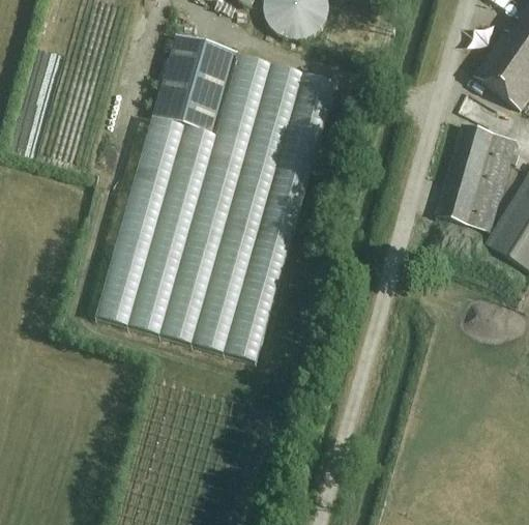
[(262,1),(261,6),(262,11),(263,18),(265,22),(268,27),(272,31),(276,34),(281,36),(286,38),(292,39),(297,39),(302,38),(307,36),(313,34),(317,31),(320,27),(323,22),(325,17),(327,11),(327,6),(327,1),(327,0),(262,0),(262,1)]
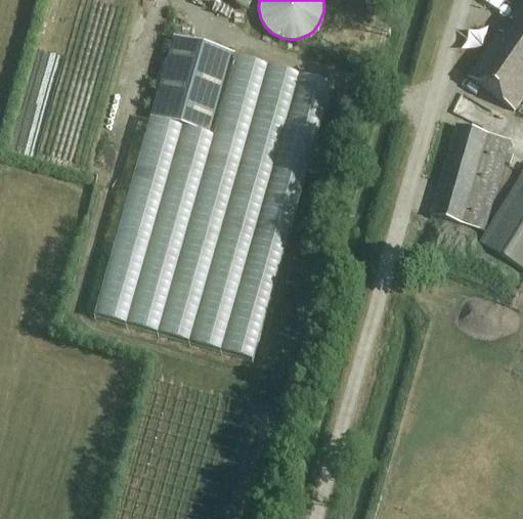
[(519,0),(468,75),(514,107),(522,93),(522,0),(519,0)]
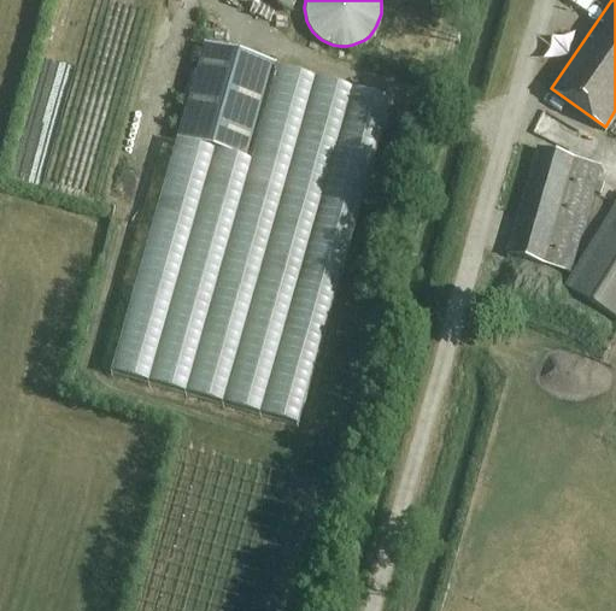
[(247,156),(274,59),(201,40),(175,136),(247,156)]
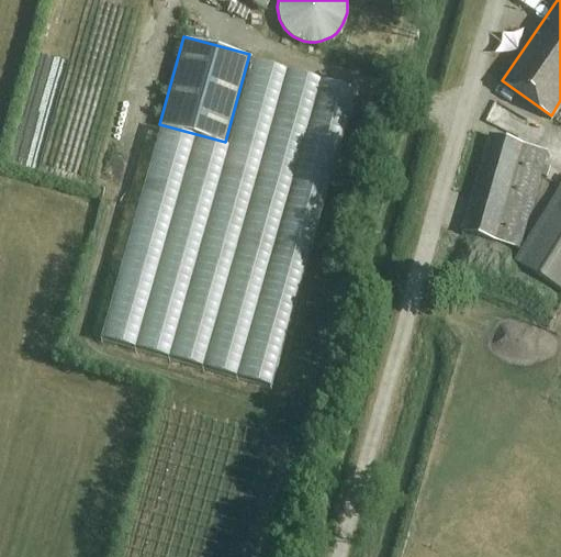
[(354,84),(249,54),(225,142),(159,124),(102,333),(272,380),(354,84)]
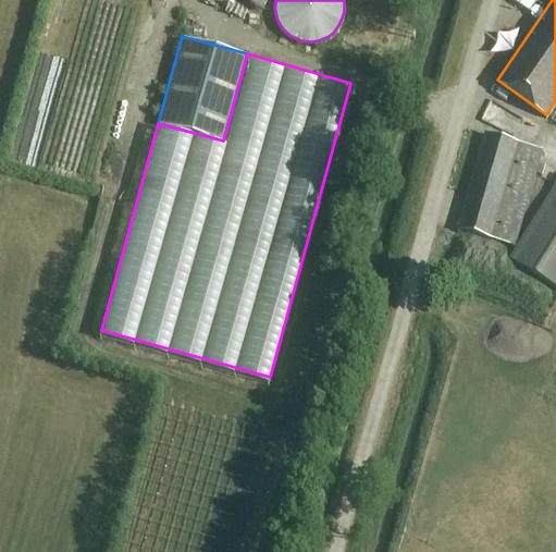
[(456,227),(513,243),(541,147),(484,131),(456,227)]
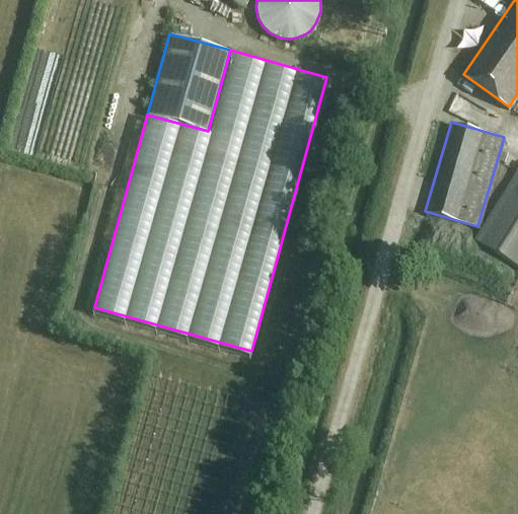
[(517,163),(479,227),(472,239),(517,267),(517,163)]
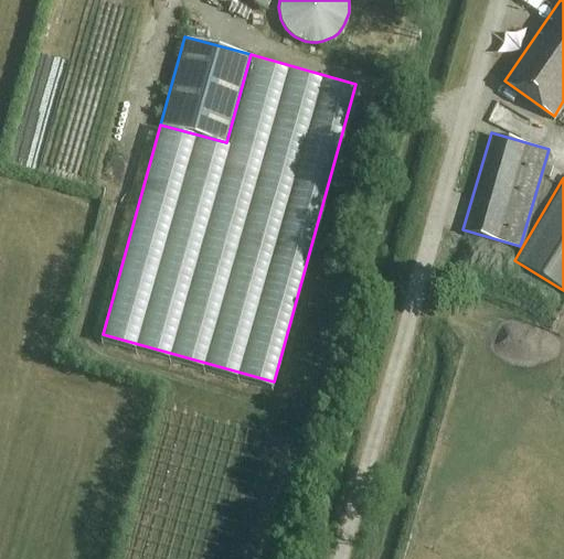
[(304,345),(300,361),(318,364),(320,348),(304,345)]
